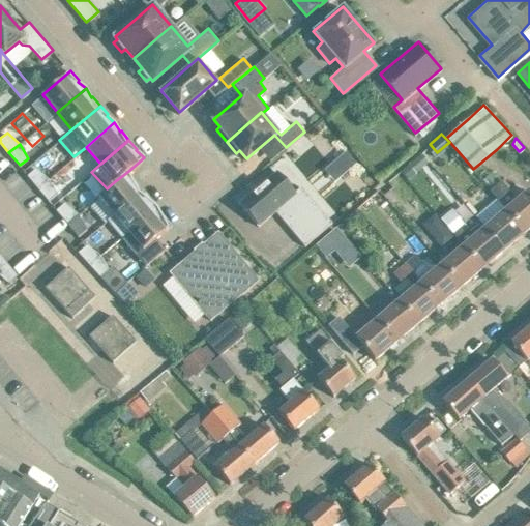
[(408,178),(416,171),(408,162),(401,169),(408,178)]
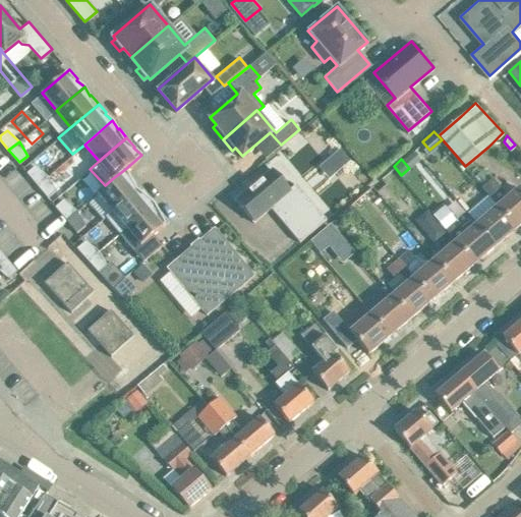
[(37,184),(48,175),(35,165),(26,172),(37,184)]
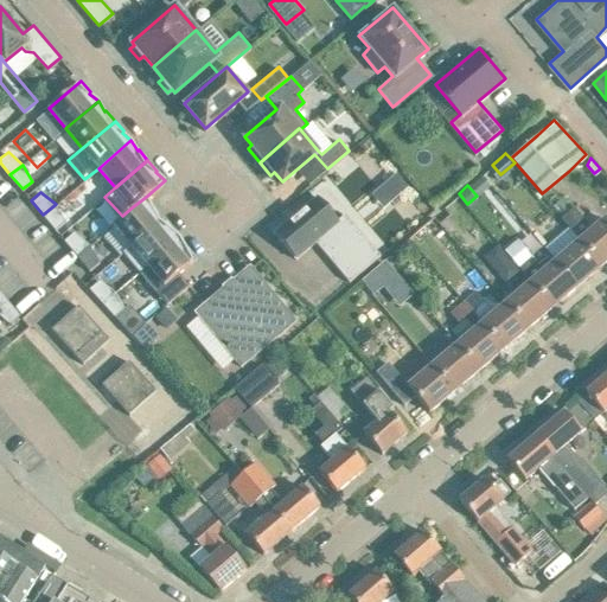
[(273,231),(295,257),(315,241),(349,279),(379,254),(345,212),(336,221),(314,194),(273,231)]
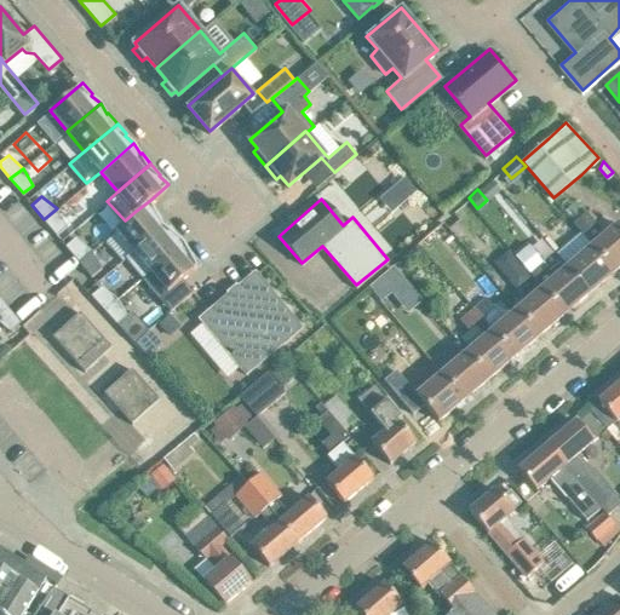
[(155,212),(149,201),(135,212),(125,220),(115,229),(104,239),(122,259),(133,249),(166,222),(158,211),(155,212)]
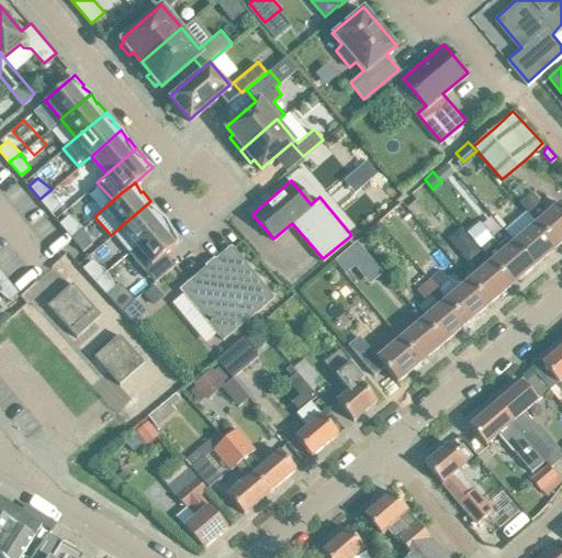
[(51,212),(60,204),(52,189),(40,199),(51,212)]
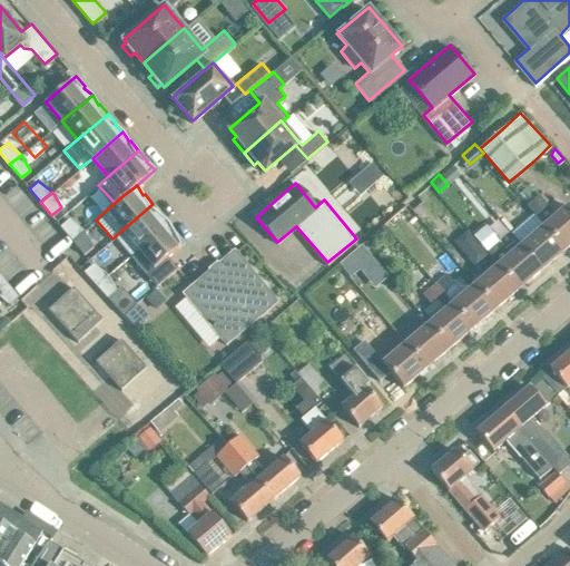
[(527,204),(533,212),(544,224),(564,247),(569,243),(569,206),(568,204),(556,214),(539,194),(527,204)]
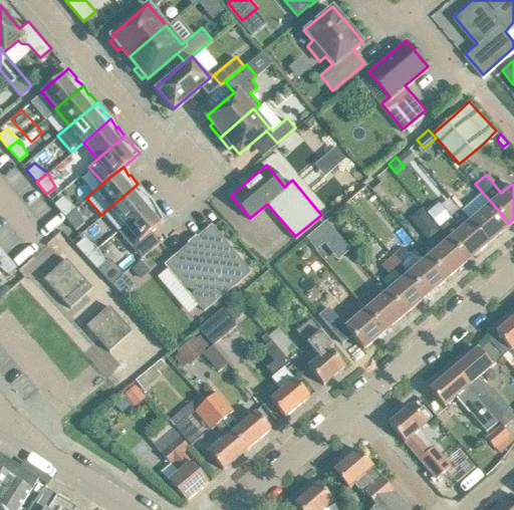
[(455,182),(442,191),(454,207),(466,198),(455,182)]
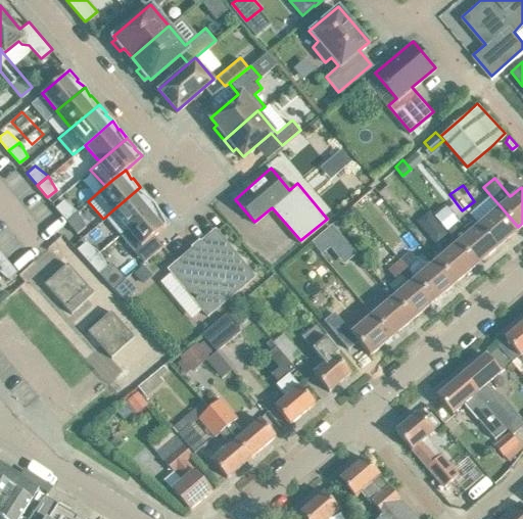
[(121,233),(127,228),(154,204),(147,197),(148,196),(140,187),(112,210),(103,219),(97,224),(110,240),(121,233)]
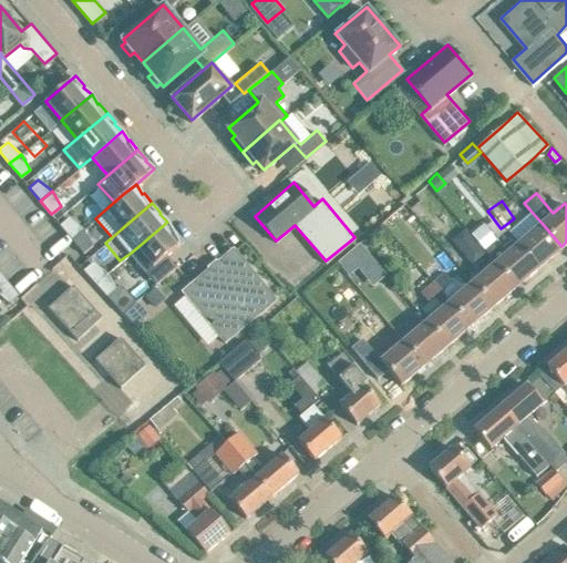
[(518,242),(539,266),(562,246),(542,223),(531,211),(508,229),(514,237),(518,242)]
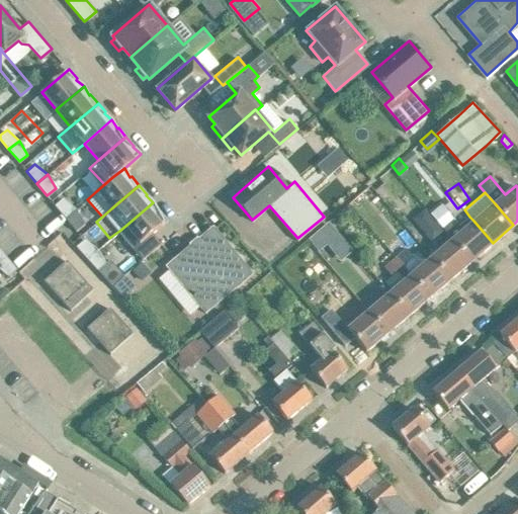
[(66,217),(76,208),(63,197),(55,204),(66,217)]
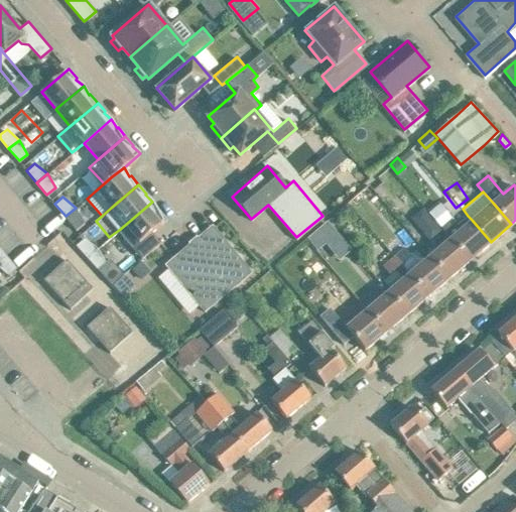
[(152,231),(167,219),(159,210),(157,210),(152,202),(125,225),(119,230),(142,256),(160,241),(152,231)]
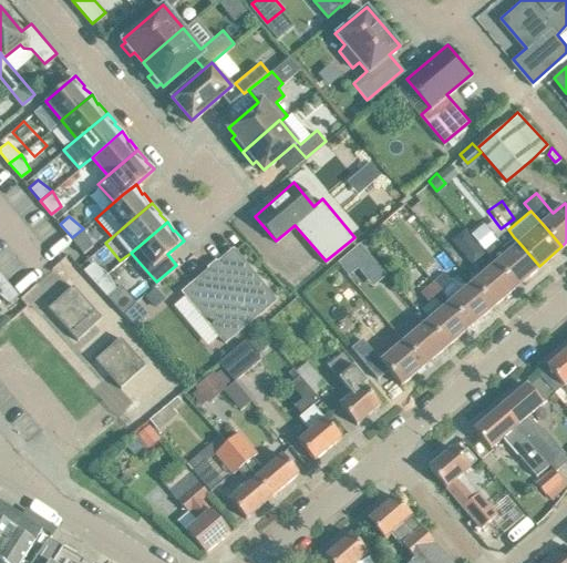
[(497,239),(483,222),(471,232),(478,241),(485,249),(497,239)]
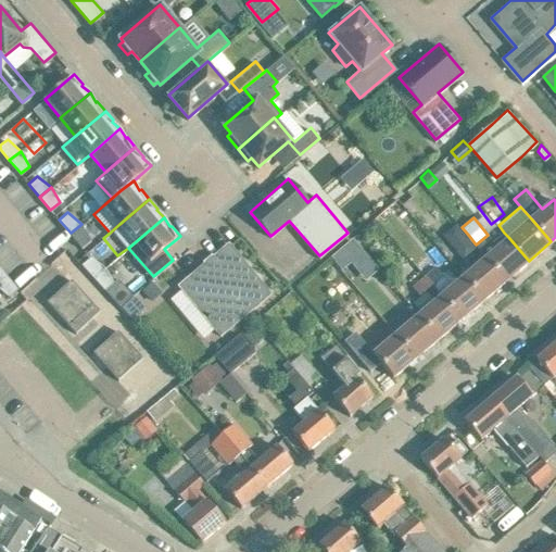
[(81,247),(90,239),(81,224),(71,233),(81,247)]
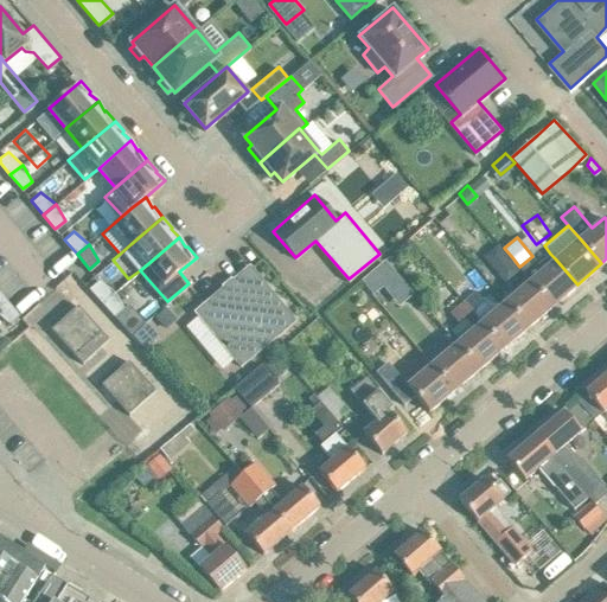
[(550,254),(538,263),(532,256),(519,267),(521,267),(531,280),(553,305),(577,285),(555,258),(550,254)]
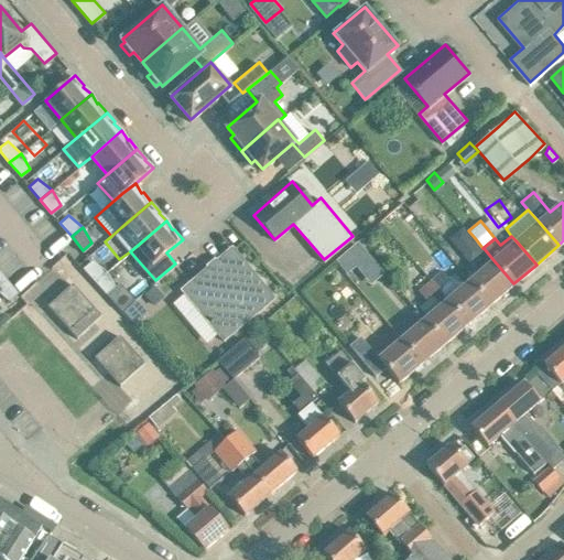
[(472,259),(484,248),(483,248),(476,239),(464,249),(472,259)]
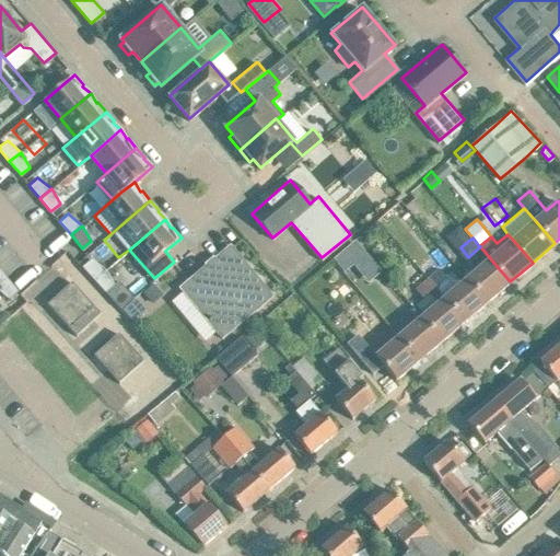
[(342,250),(334,257),(345,269),(365,252),(354,240),(342,250)]
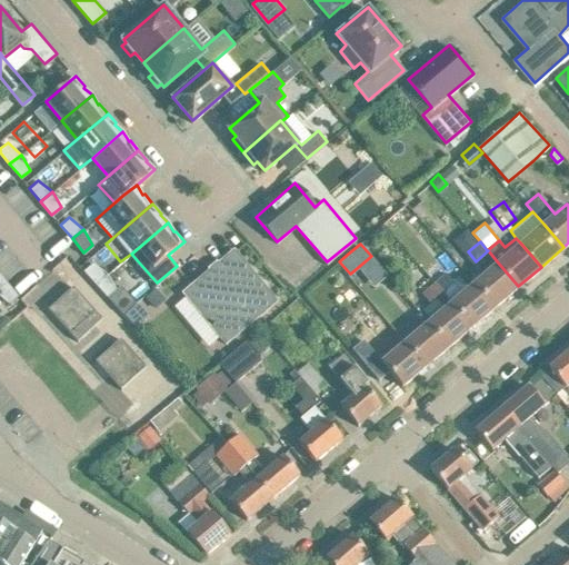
[(12,248),(2,256),(21,281),(31,274),(12,248)]
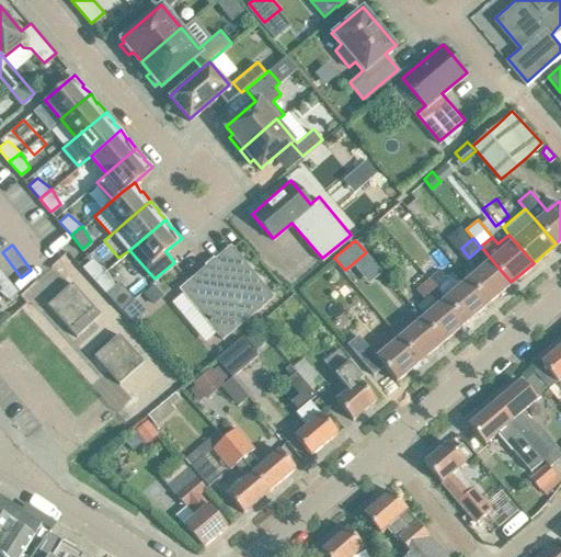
[(273,295),(230,245),(215,258),(214,257),(206,263),(207,264),(180,286),(222,337),(273,295)]
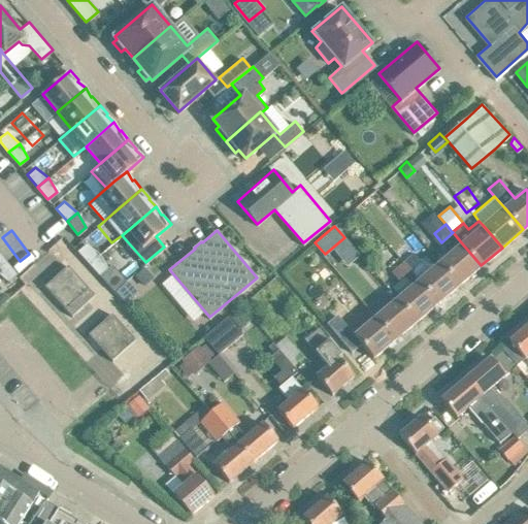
[(89,262),(99,253),(87,242),(77,251),(89,262)]
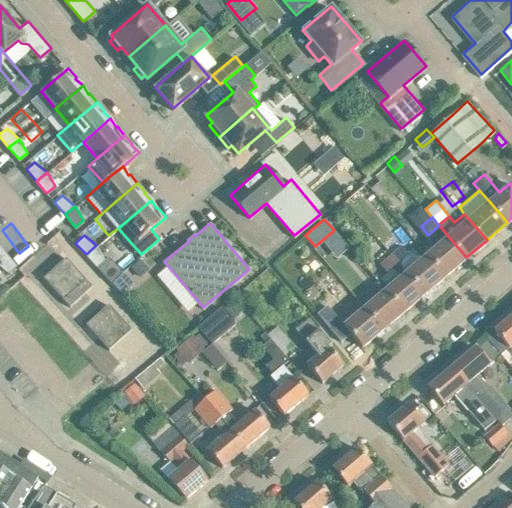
[(427,253),(446,275),(466,257),(448,236),(427,253)]
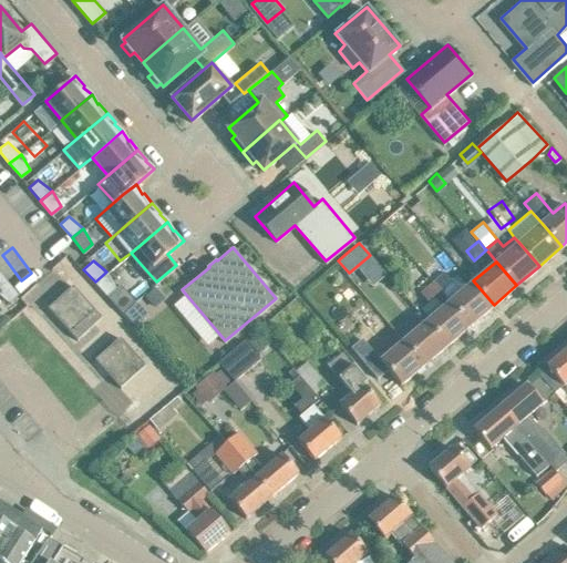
[(440,288),(451,278),(443,269),(432,279),(440,288)]
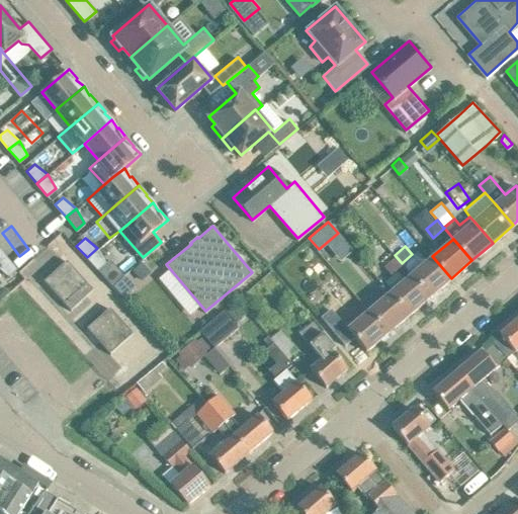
[(97,269),(105,262),(98,249),(97,248),(87,257),(97,269)]
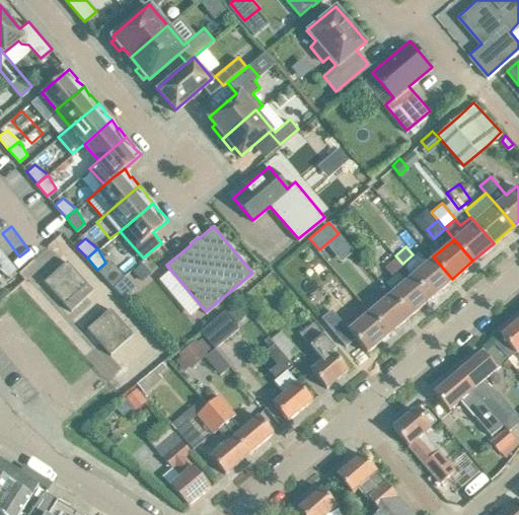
[(391,274),(402,264),(395,255),(384,266),(391,274)]
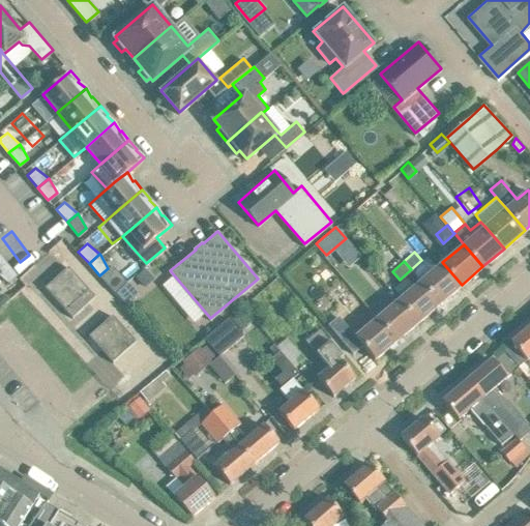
[(0,274),(8,282),(17,274),(6,262),(0,266),(0,274)]
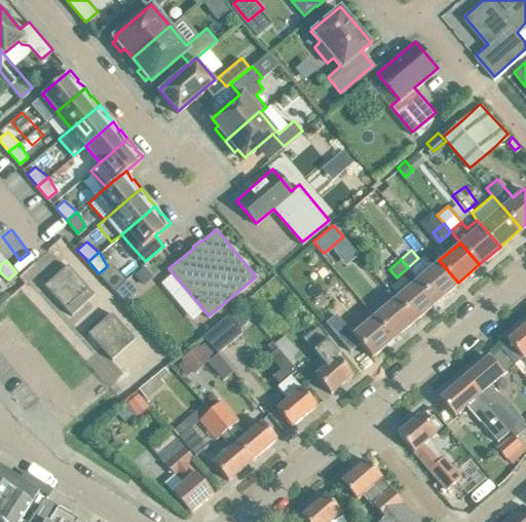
[(417,278),(437,300),(458,283),(439,260),(417,278)]
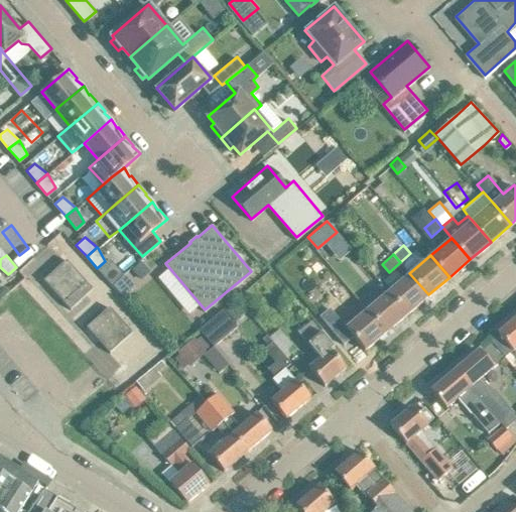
[(70,306),(85,293),(92,286),(67,259),(44,279),(70,306)]
